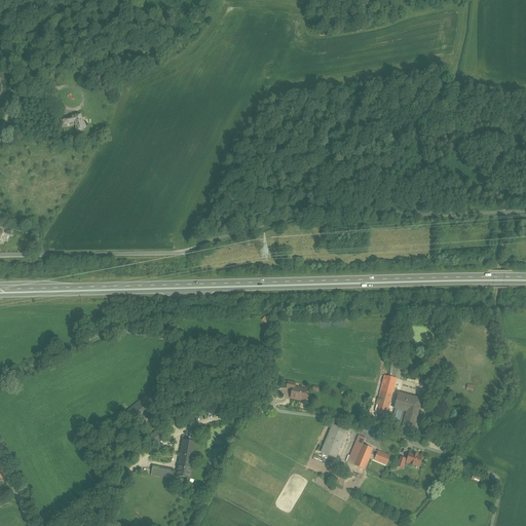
[(80,112),(61,116),(63,125),(75,122),(76,129),(84,128),(80,112)]
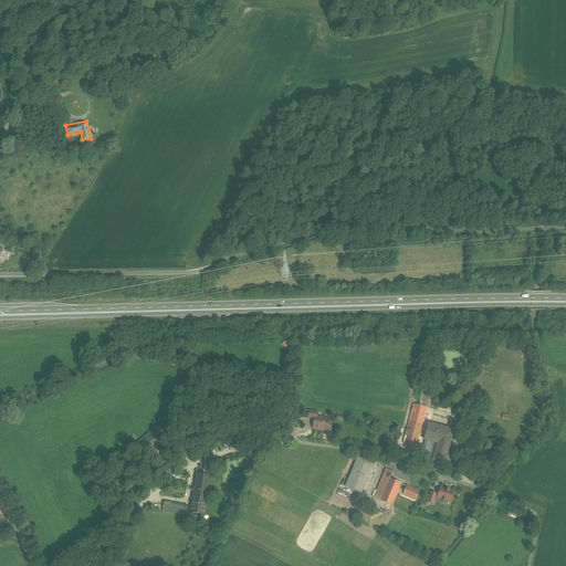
[(453,408),(432,402),(431,408),(451,413),(453,408)]
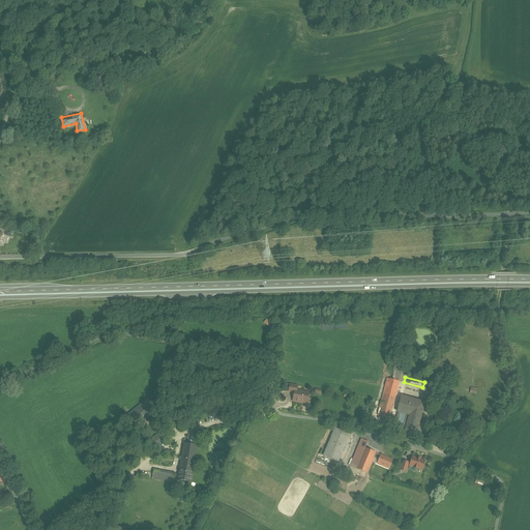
[(401,381),(388,378),(382,401),(385,402),(383,408),(380,407),(378,414),(390,417),(401,381)]
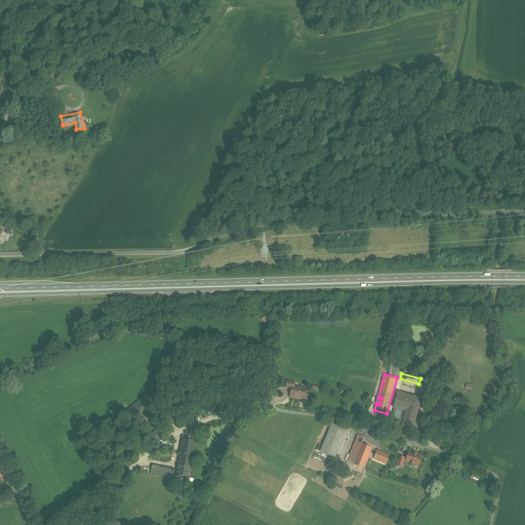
[(295,381),(287,380),(287,381),(284,380),(283,386),(286,387),(286,389),(291,390),(292,386),(294,386),(295,381)]
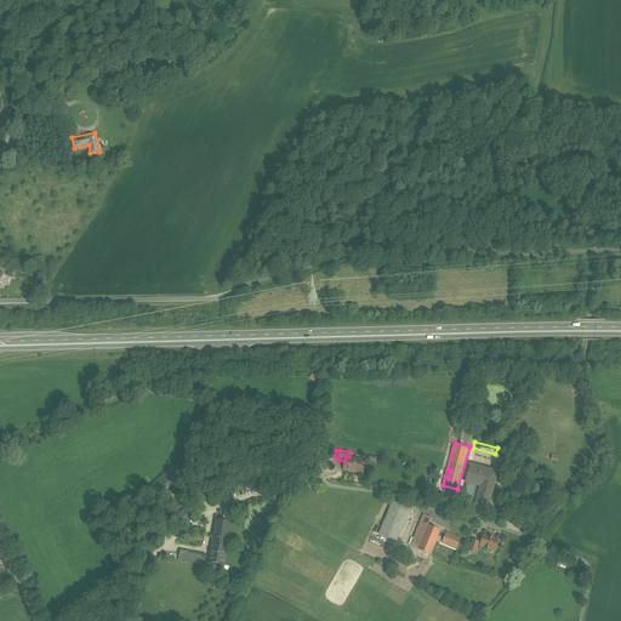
[(348,456),(346,456),(345,461),(342,471),(363,474),(365,466),(363,466),(363,460),(348,456)]
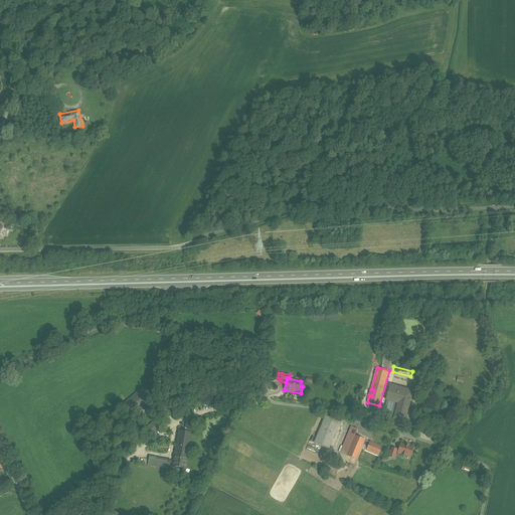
[(402,388),(391,385),(387,399),(394,401),(398,402),(393,419),(405,422),(413,391),(402,388)]
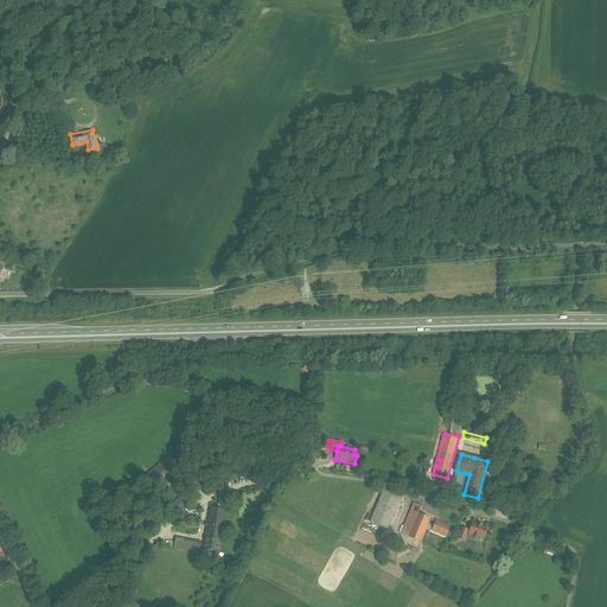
[(461,486),(454,485),(453,491),(464,494),(470,474),(465,473),(461,486)]
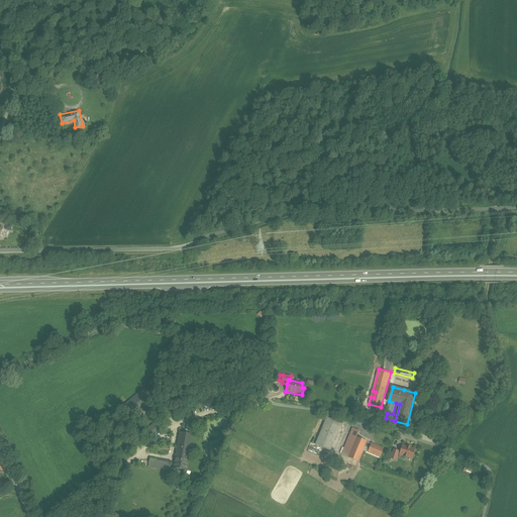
[(342,423),(327,417),(319,436),(333,442),(342,423)]
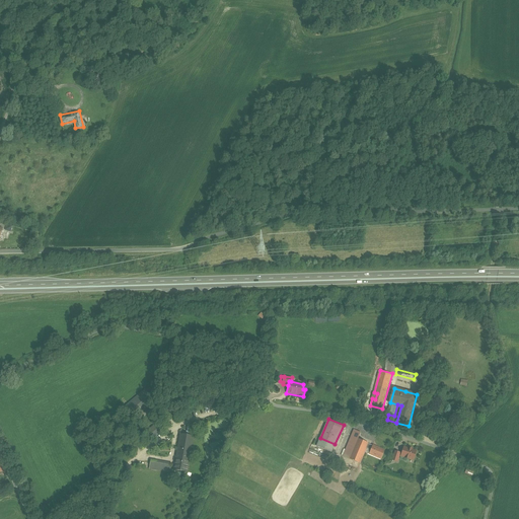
[(157,427),(148,433),(146,431),(143,433),(149,441),(162,434),(157,427)]
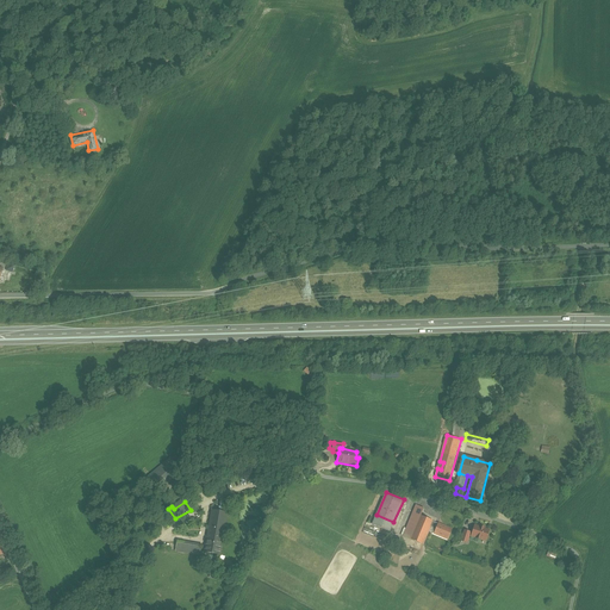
[(425,508),(416,504),(414,512),(422,516),(425,508)]
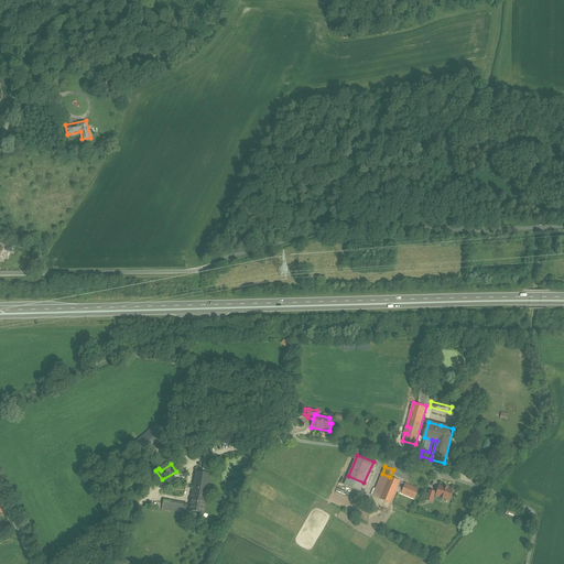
[(210,475),(196,472),(190,511),(204,513),(206,497),(210,498),(213,490),(208,489),(210,475)]
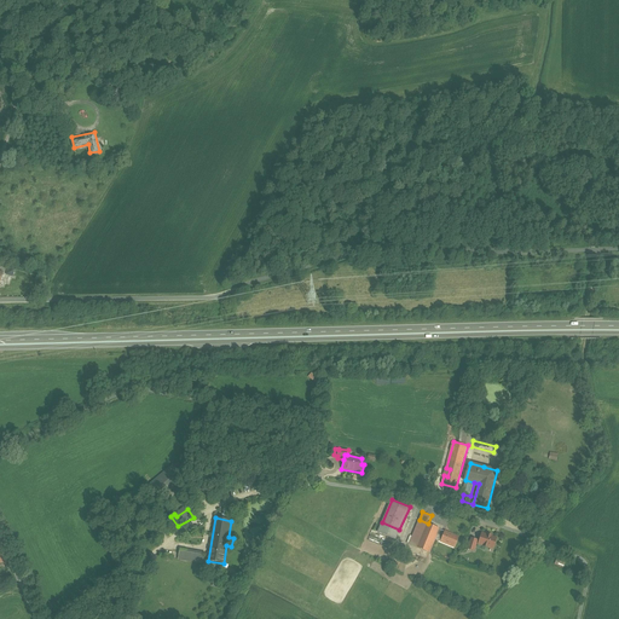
[(428,524),(420,520),(410,544),(431,553),(438,534),(440,530),(428,524)]
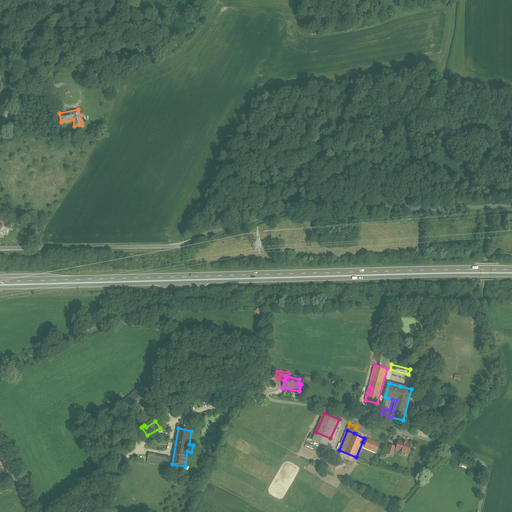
[(330,438),(316,432),(313,440),(327,446),(330,438)]
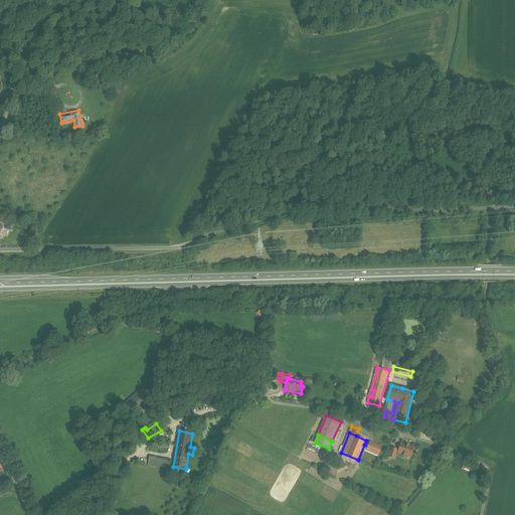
[(382,448),(371,443),(369,447),(368,451),(379,456),(382,448)]
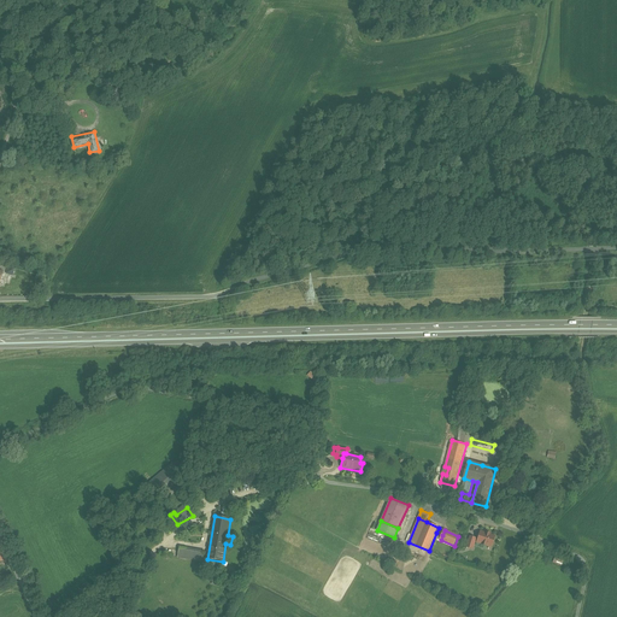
[(486,533),(481,532),(477,542),(482,544),(482,545),(487,546),(487,545),(492,546),(495,536),(491,535),(491,534),(486,533)]
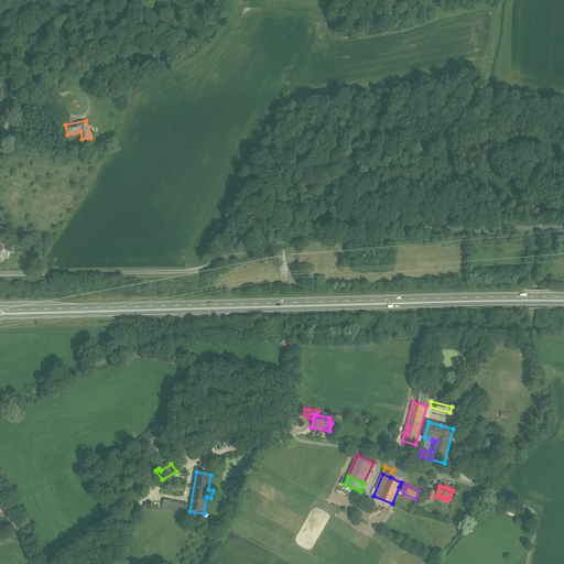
[(187,503),(164,499),(162,510),(185,514),(185,513),(187,503)]
